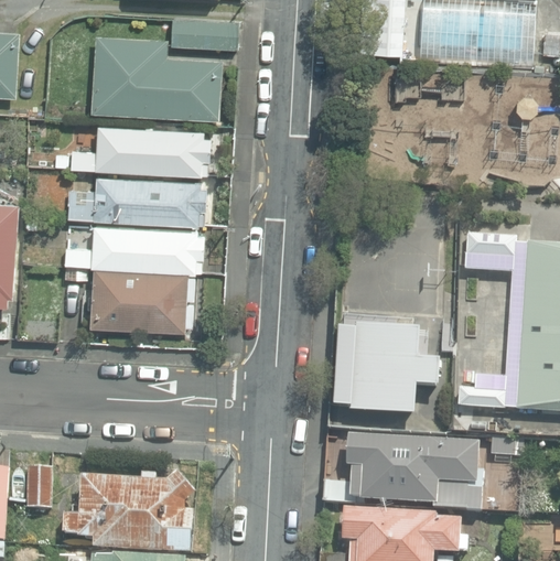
[(361,0),(357,55),(401,57),(405,0),(361,0)]
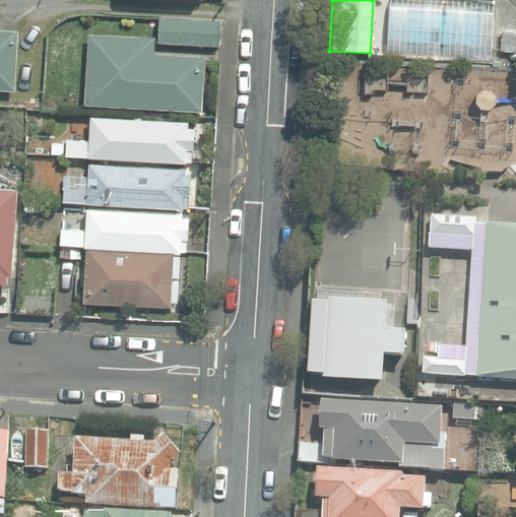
[(155,45),(215,49),(216,21),(156,17),(155,45)]
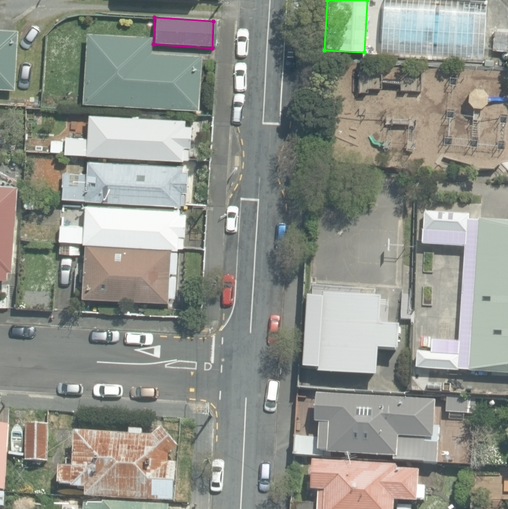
[(0,89),(15,91),(18,32),(0,30),(0,89)]
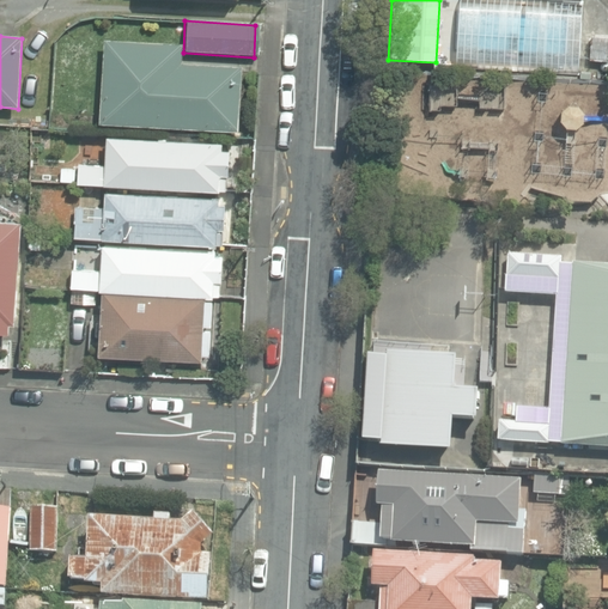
[(606,64),(607,41),(588,40),(587,62),(606,64)]
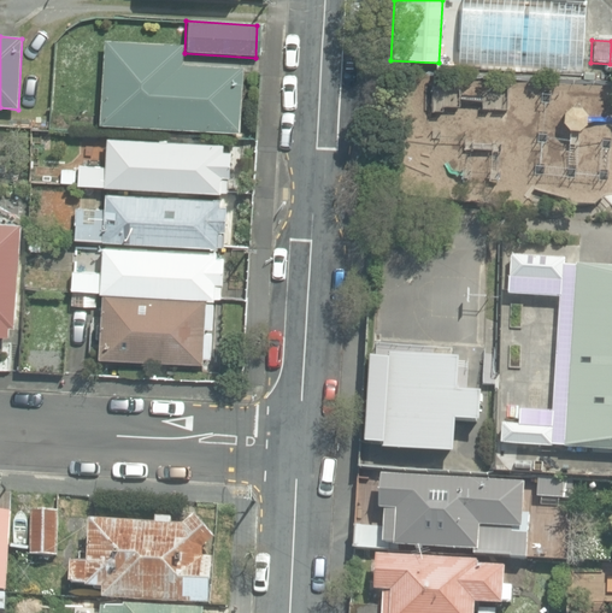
[(100,125),(239,134),(242,69),(182,65),(183,46),(105,41),(100,125)]
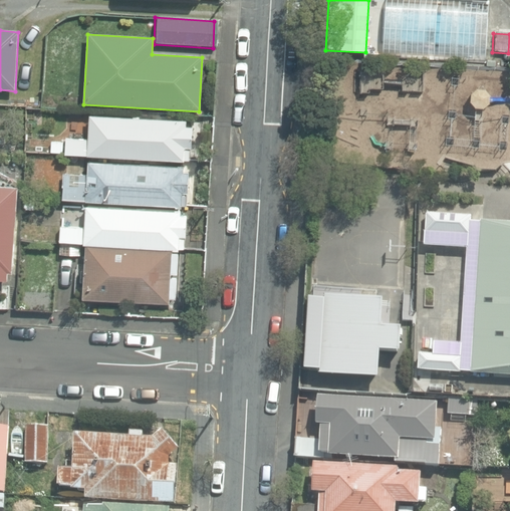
[(65,155),(189,162),(191,128),(185,128),(185,121),(89,116),(88,141),(66,140),(65,155)]
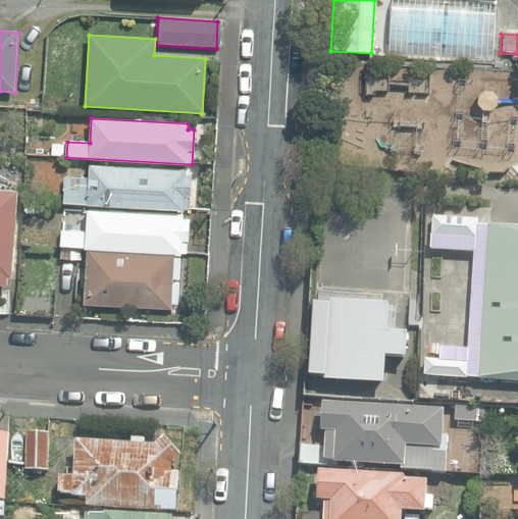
[(49,146),(49,160),(59,160),(59,146),(49,146)]
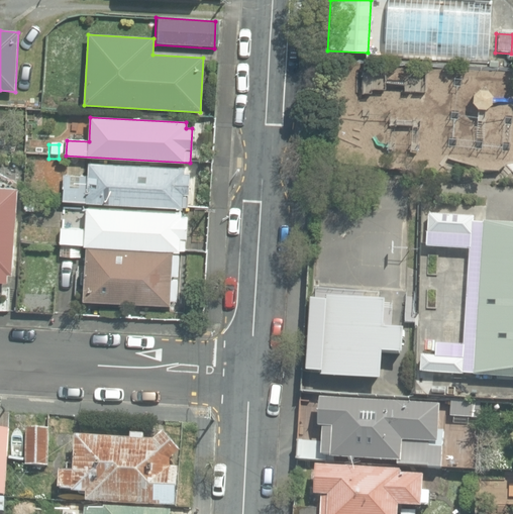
[(63,201),(188,208),(189,174),(183,174),(184,170),(88,165),(87,177),(64,176),(63,201)]
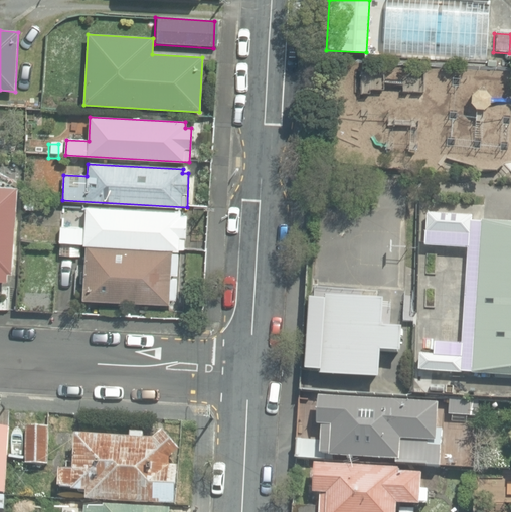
[(0,279),(9,280),(9,273),(14,273),(18,187),(0,186),(0,279)]
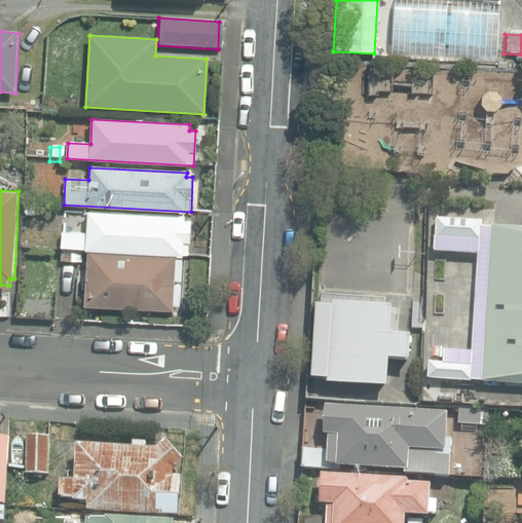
[(19,217),(32,218),(34,196),(21,195),(19,217)]
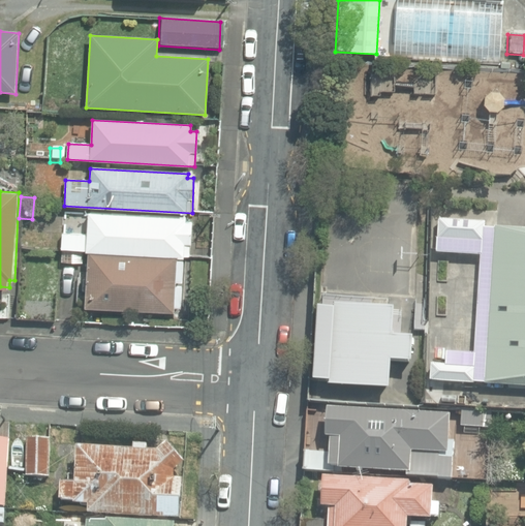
[(88,252),(176,258),(183,258),(183,256),(189,256),(191,223),(185,223),(185,219),(88,213),(87,236),(62,234),(61,249),(80,250),(79,259),(87,260),(88,252)]
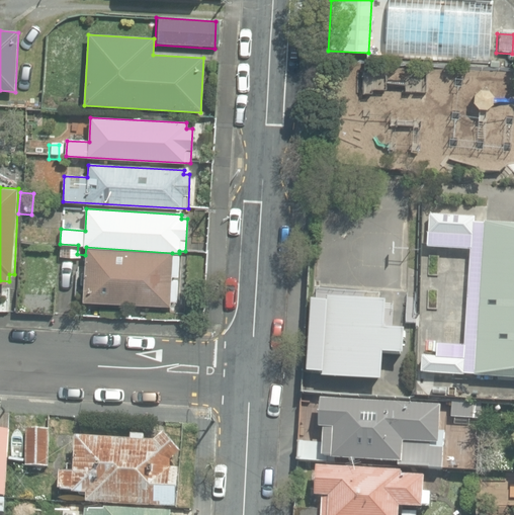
[(427,237),(470,239),(472,221),(428,219),(427,237)]
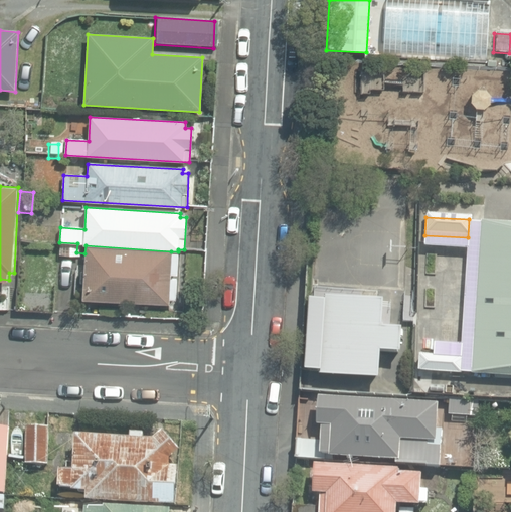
[(470,375),(510,378),(510,225),(480,224),(470,375)]
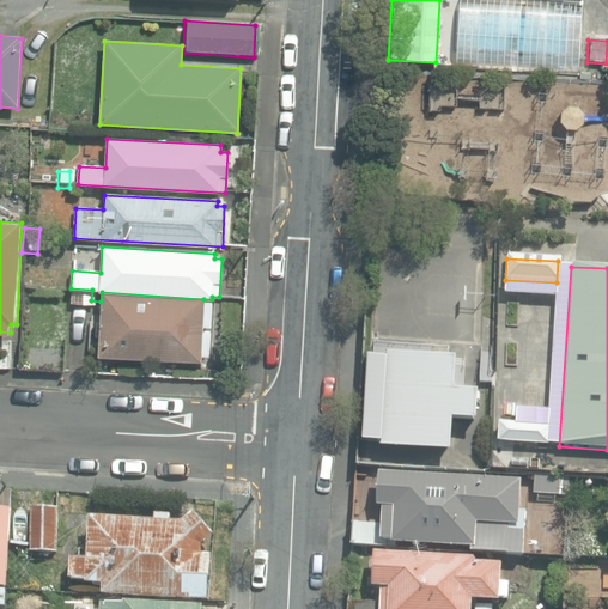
[(87,291),(70,290),(70,303),(87,304),(87,291)]
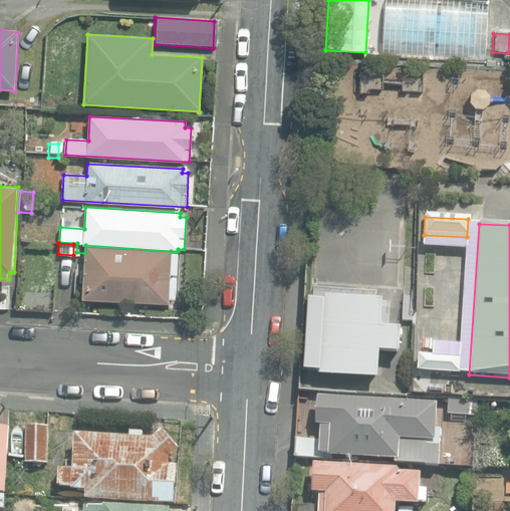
[(171,254),(171,251),(85,245),(84,253),(83,271),(75,270),(75,282),(84,283),(83,299),(169,304),(169,299),(175,299),(176,279),(171,278),(171,274),(177,274),(178,255),(171,254)]
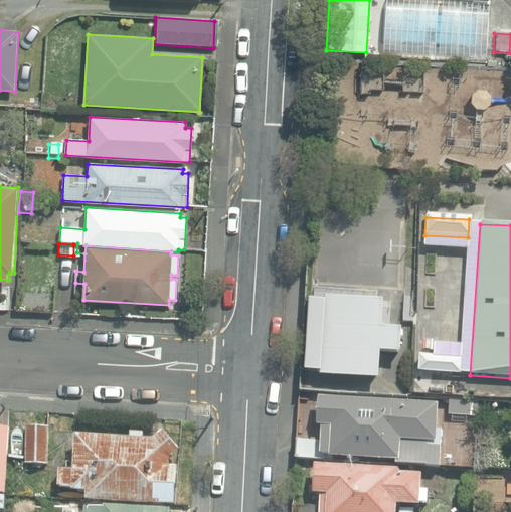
[(307,285),(301,369),(375,373),(377,351),(393,352),(395,327),(383,326),(385,303),(372,302),(373,289),(307,285)]
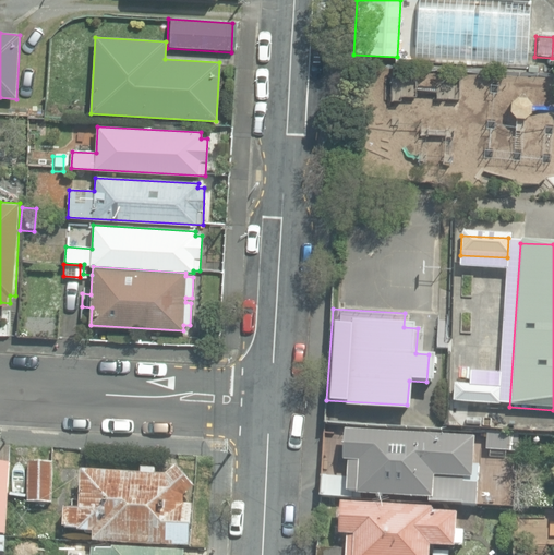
[(453,403),(498,407),(500,390),(454,387),(453,403)]
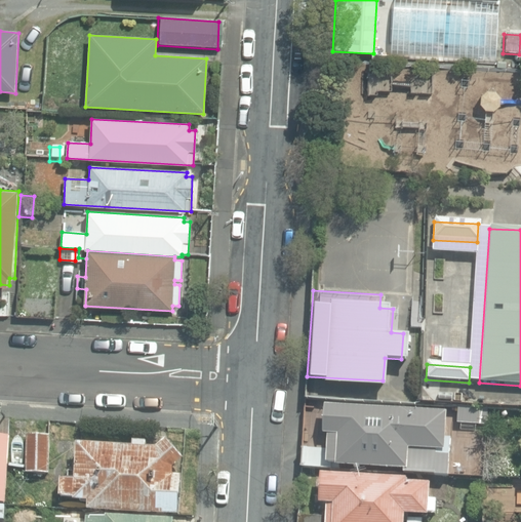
[(330,437),(329,452),(328,466),(402,470),(402,475),(446,477),(448,440),(443,440),(445,414),(444,414),(323,406),(322,436),(330,437)]
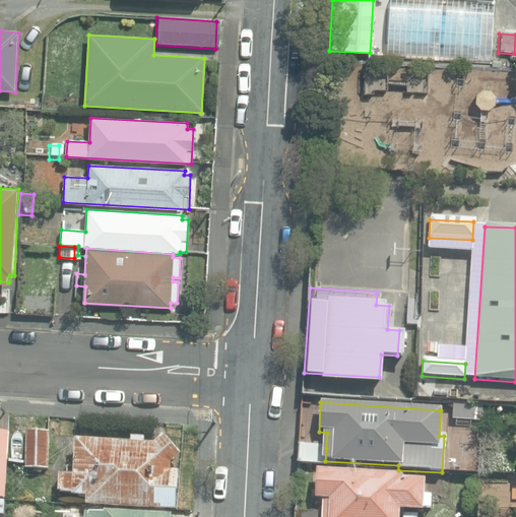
[(450,421),(472,422),(473,406),(451,405),(450,421)]
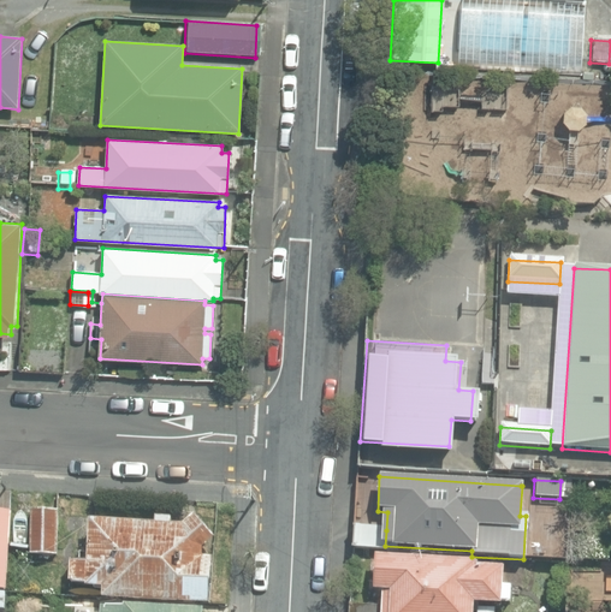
[(29,557),(55,557),(57,514),(29,514),(29,557)]
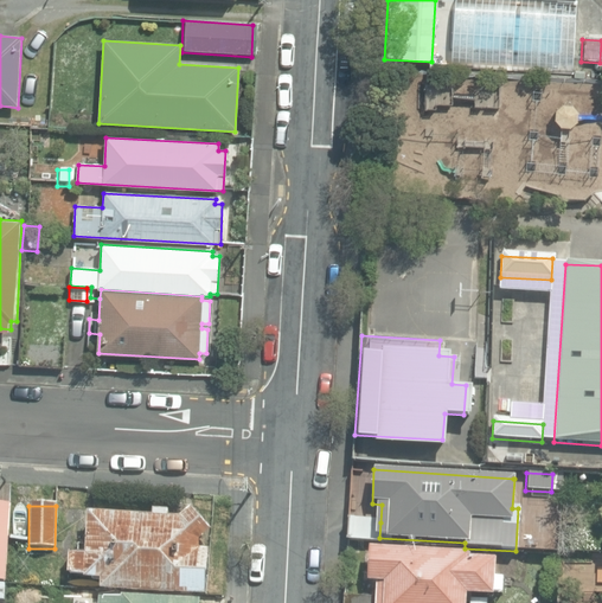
[(101,591),(204,597),(207,553),(199,552),(199,544),(211,532),(190,510),(179,520),(165,519),(166,511),(154,511),(154,518),(88,514),(85,556),(69,555),(68,577),(84,577),(83,581),(101,582),(101,591)]
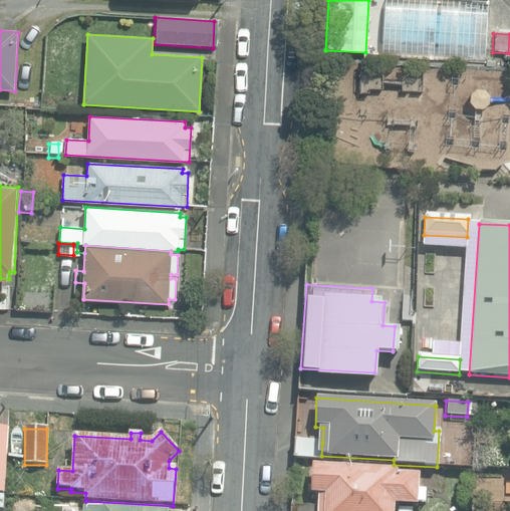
[(321,456),(322,443),(294,441),(293,459),(321,461),(321,456)]
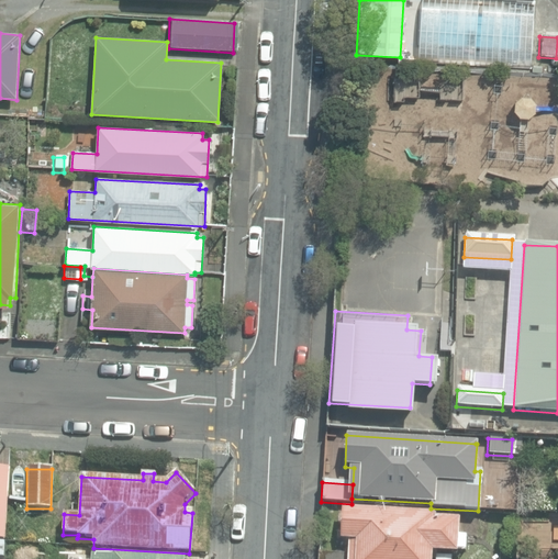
[(499,493),(482,492),(480,512),(498,513),(499,493)]
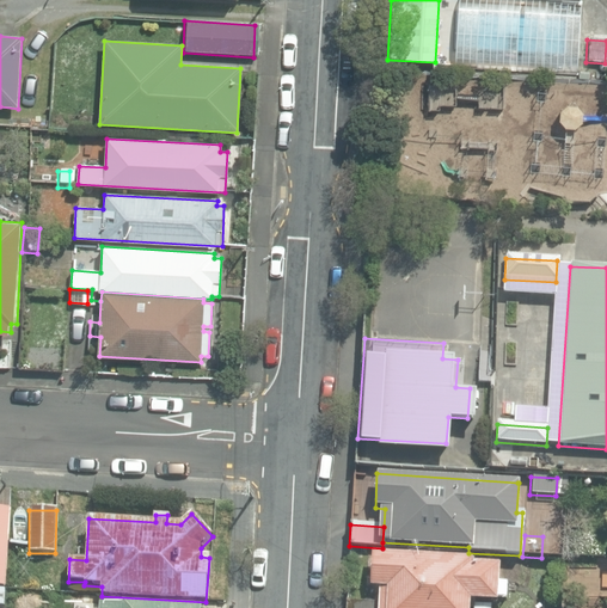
[(468,607),(470,600),(506,602),(507,582),(497,582),(498,565),(471,564),(471,560),(373,553),(371,588),(379,589),(378,605),(378,607),(468,607)]
